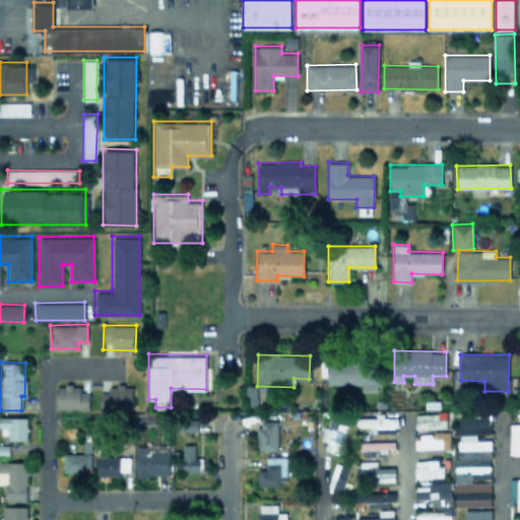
[(321,381),(328,381),(328,384),(361,384),(361,391),(378,391),(378,362),(321,362),(321,381)]
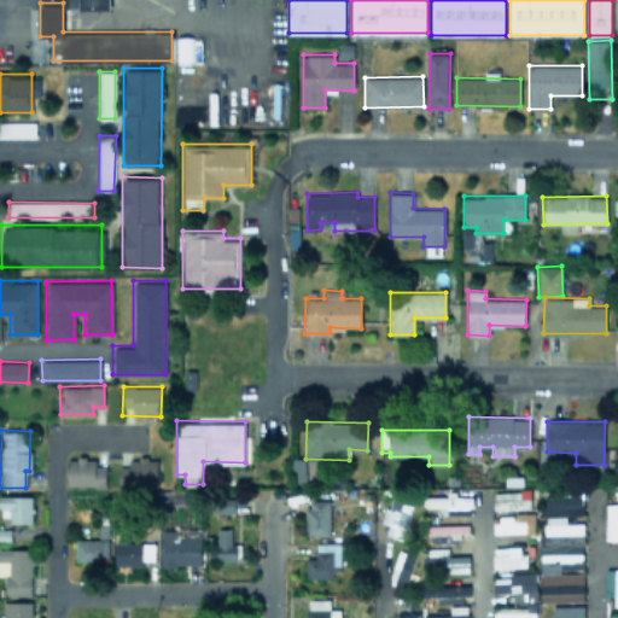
[(66,484),(105,484),(105,465),(94,465),(95,458),(68,458),(66,484)]
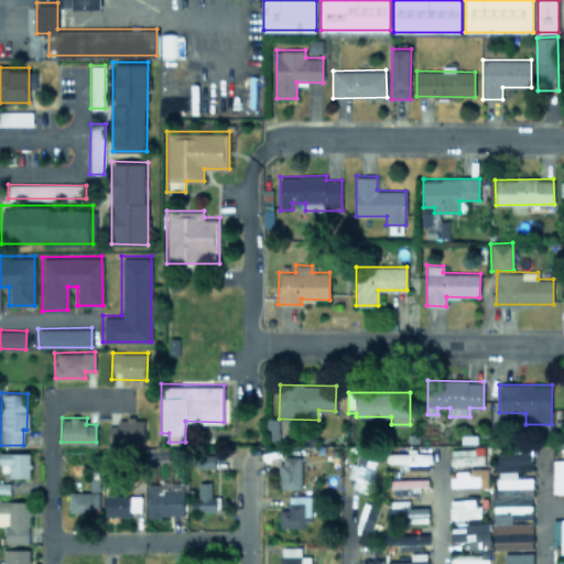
[(108,425),(108,443),(143,443),(143,418),(117,418),(118,425),(108,425)]
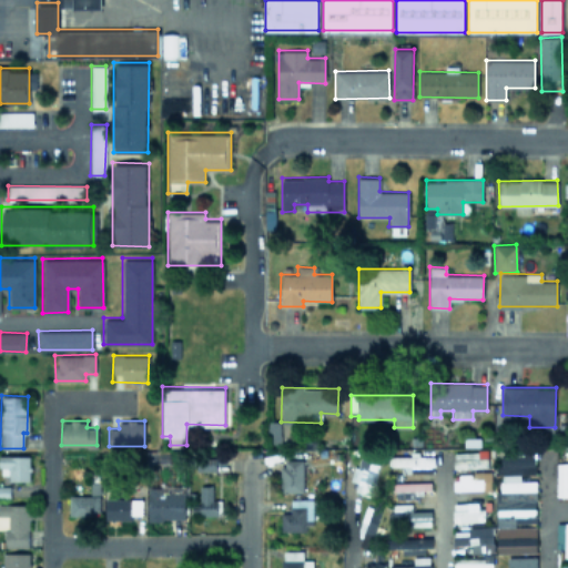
[(485,450),(453,453),(454,467),(486,466),(485,450)]
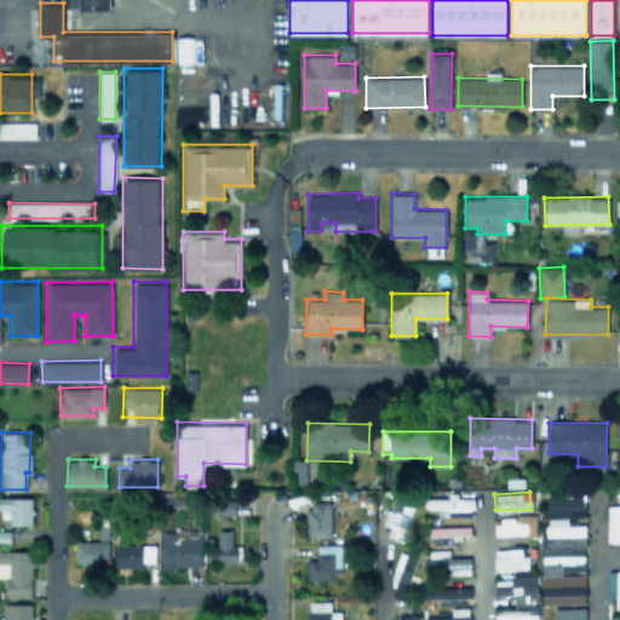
[(474,515),(472,493),(445,494),(445,497),(424,498),(425,509),(438,507),(438,516),(474,515)]
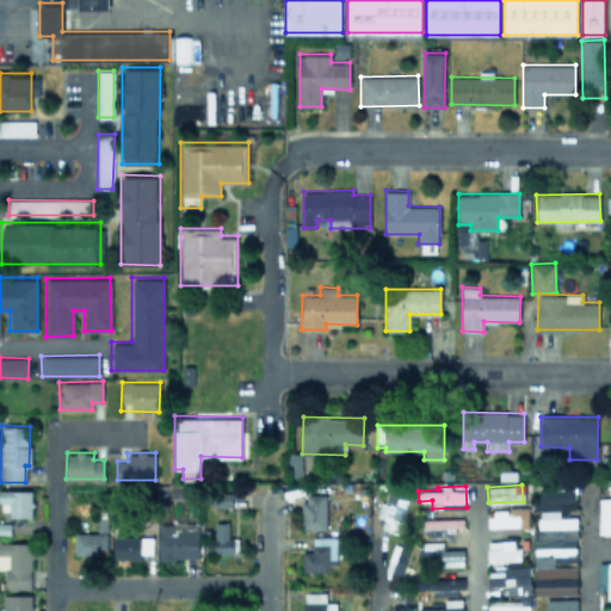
[(539,507),(575,506),(575,488),(539,491),(539,507)]
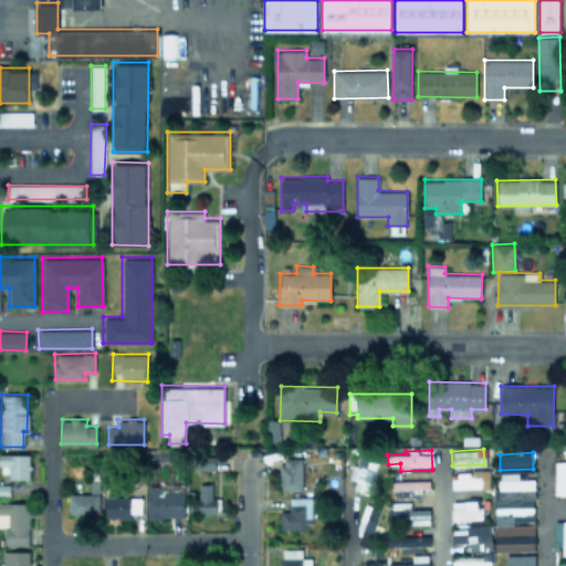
[(0,475),(29,477),(29,453),(0,453),(0,475)]
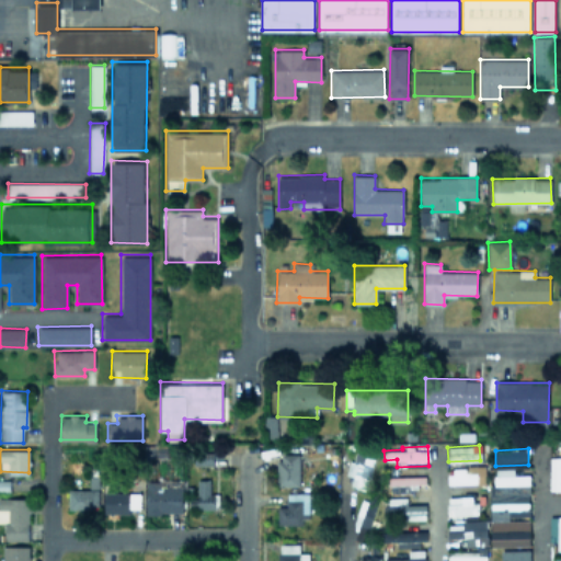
[(374,456),(353,451),(348,474),(352,476),(350,485),(367,489),(374,456)]
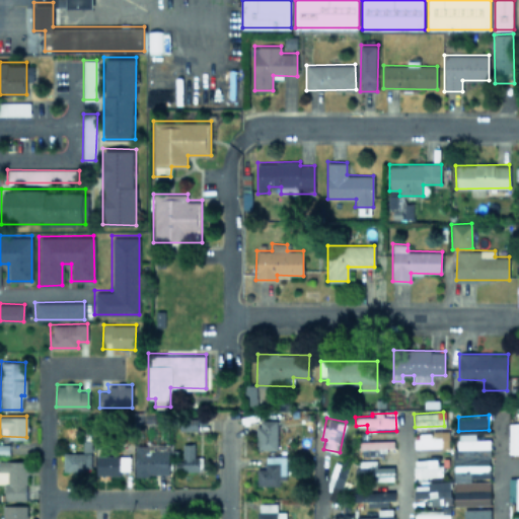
[(277,449),(277,420),(256,420),(256,449),(277,449)]
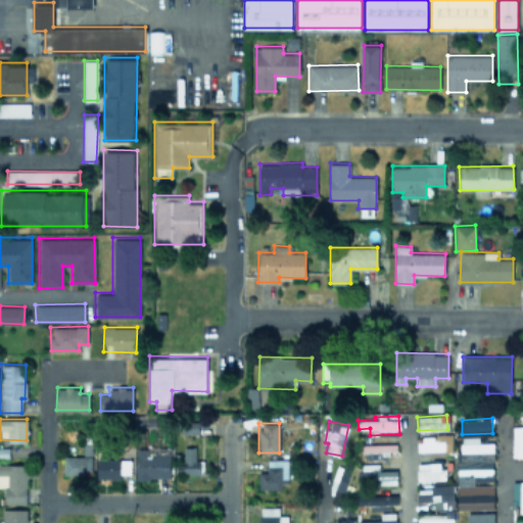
[(522,426),(513,426),(513,457),(522,456),(522,426)]
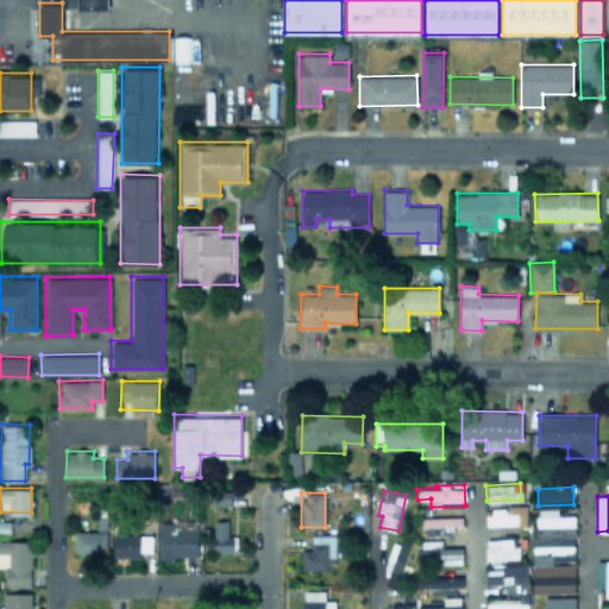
[(527,523),(527,506),(485,508),(487,526),(527,523)]
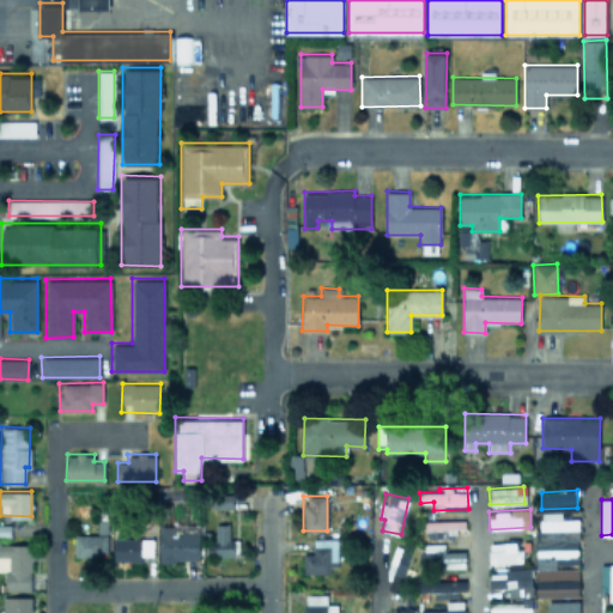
[(562,519),(562,511),(540,513),(541,529),(578,528),(578,519),(562,519)]
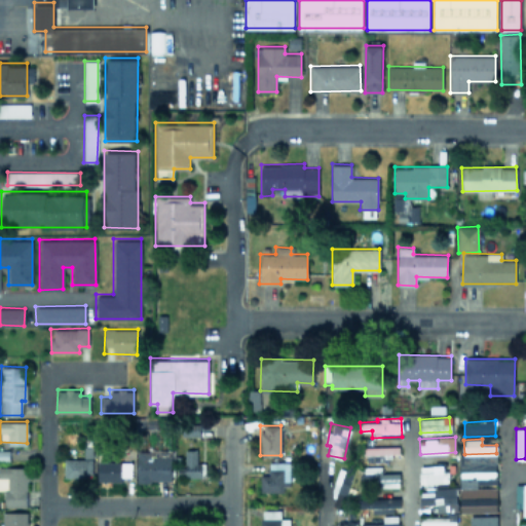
[(391,460),(391,453),(399,453),(399,446),(364,446),(364,461),(391,460)]
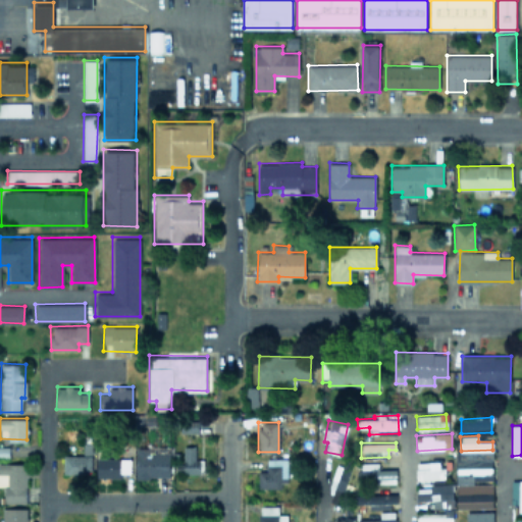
[(91,473),(91,446),(83,446),(83,455),(63,455),(63,473),(91,473)]
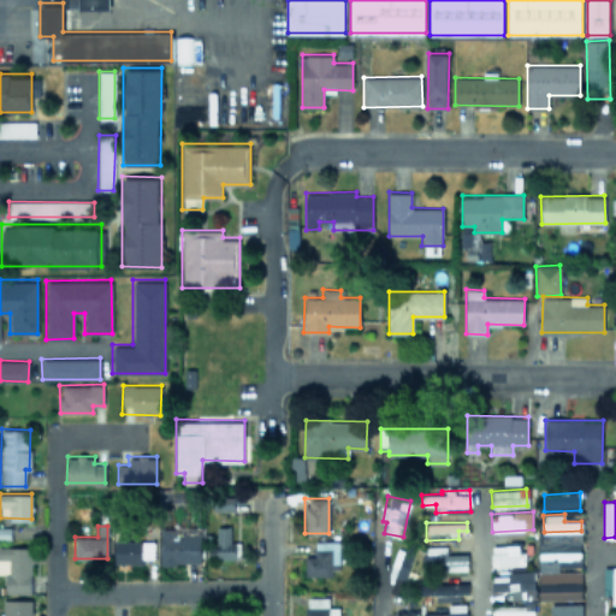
[(217,546),(208,548),(208,560),(241,558),(240,542),(230,542),(230,526),(217,526),(217,546)]
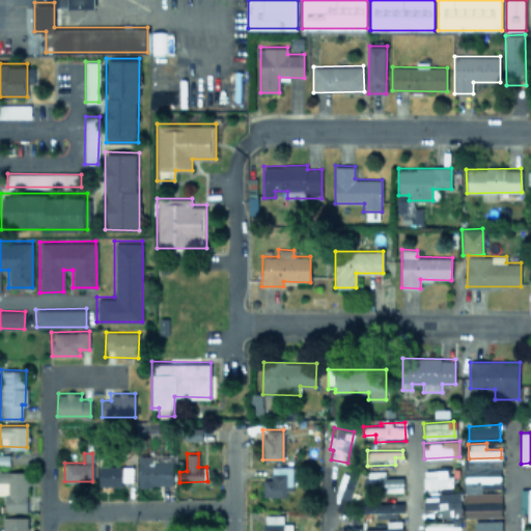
[(138,486),(173,485),(173,459),(151,460),(151,455),(138,455),(138,486)]
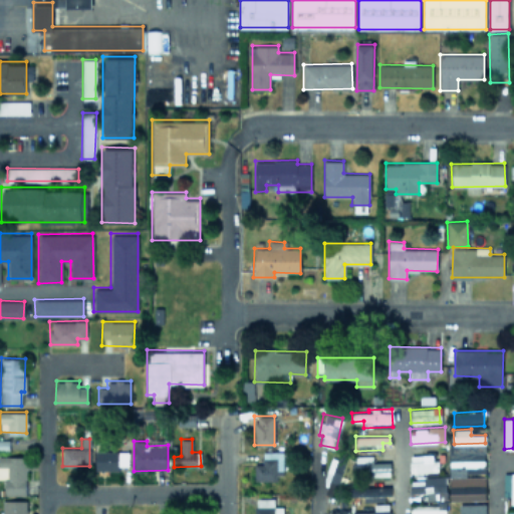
[(118,470),(118,465),(127,465),(127,451),(95,451),(95,470),(118,470)]
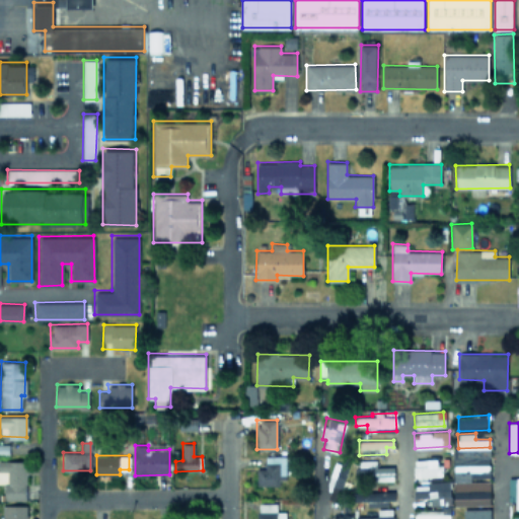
[(286,484),(286,455),(266,455),(266,468),(256,468),(256,484),(286,484)]
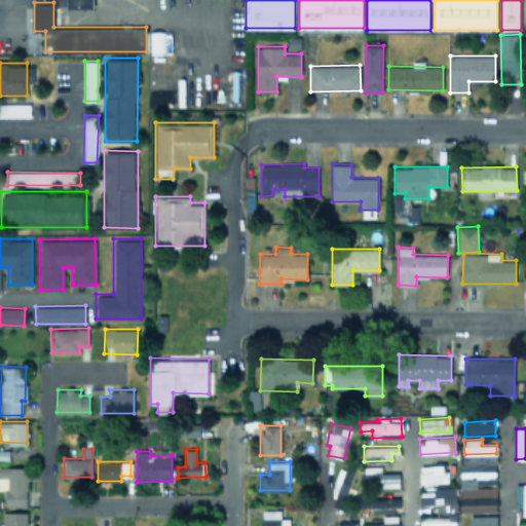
[(27,506),(27,466),(0,465),(0,488),(5,489),(5,505),(27,506)]
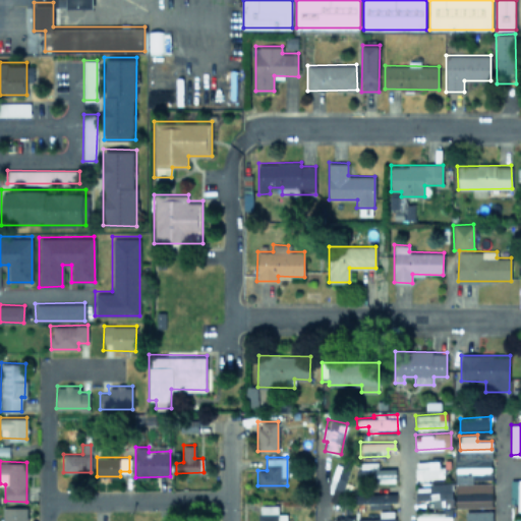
[(442,461),(415,461),(416,479),(442,478),(442,461)]
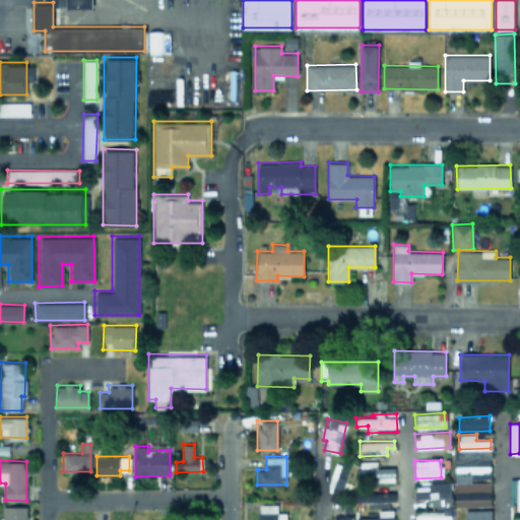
[(377,467),(377,461),(370,461),(370,466),(355,466),(356,481),(395,479),(394,466),(377,467)]
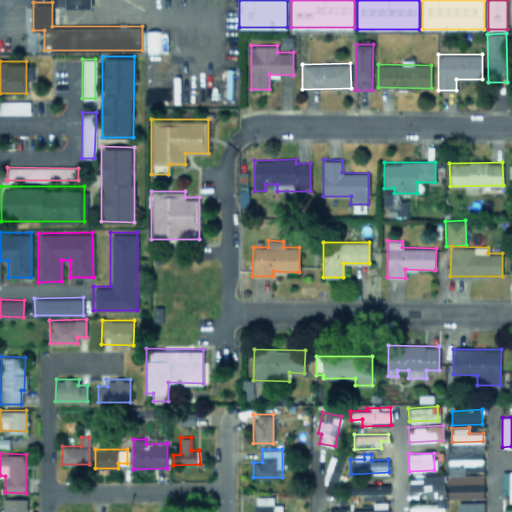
[(334,494),(343,458),(331,455),(322,491),(334,494)]
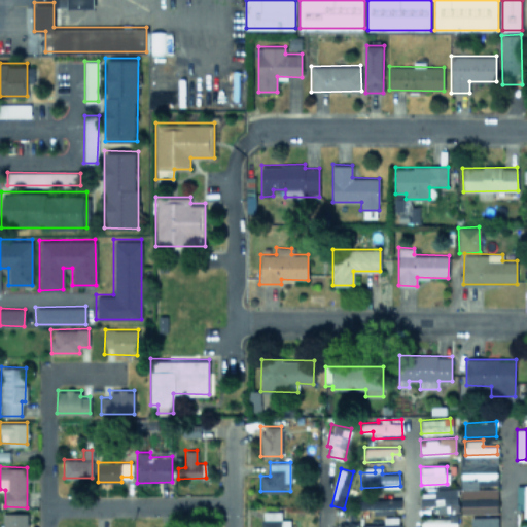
[(460,471),(461,487),(497,486),(496,470),(460,471)]
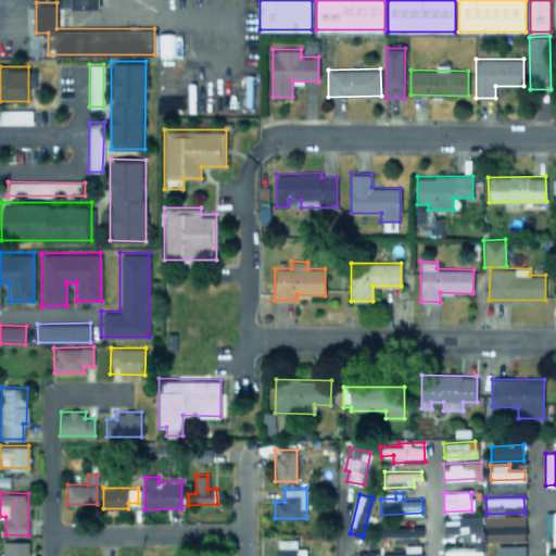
[(555,510),(544,512),(544,536),(553,536),(552,545),(555,544),(555,510)]
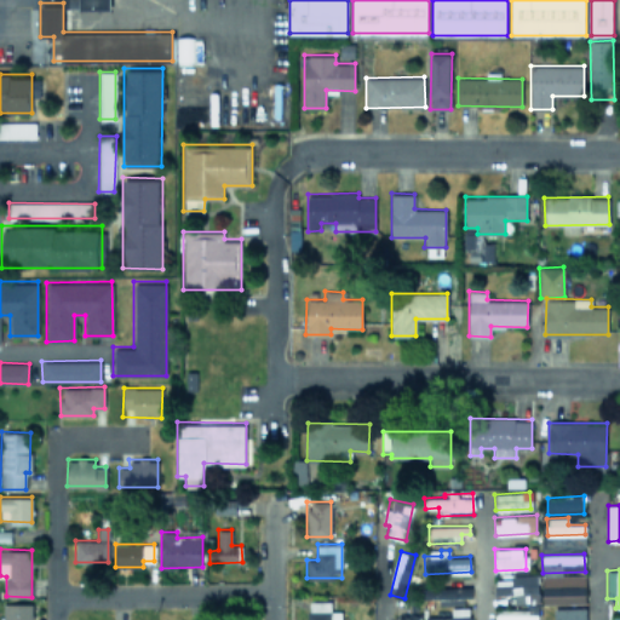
[(495,595),(537,592),(537,574),(511,574),(511,579),(494,579),(495,595)]
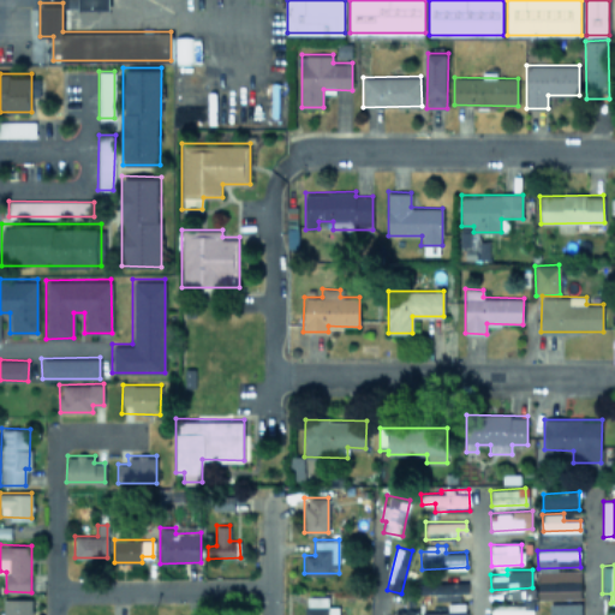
[(580,569),(537,571),(538,598),(580,598),(580,569)]
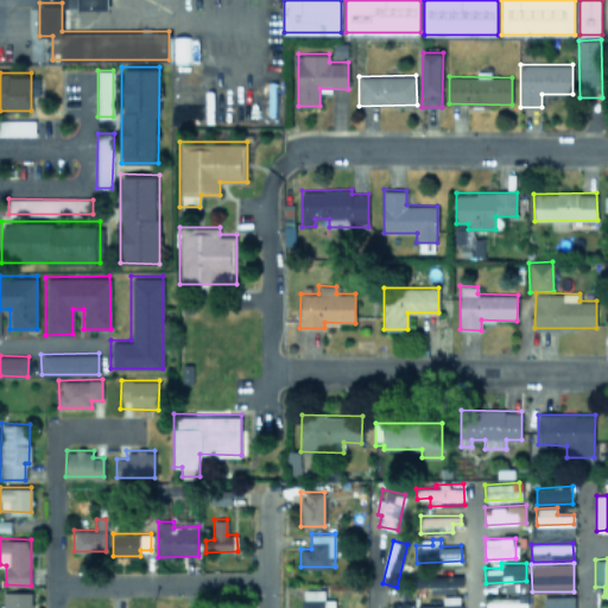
[(462,576),(418,575),(418,587),(430,587),(430,593),(455,593),(455,586),(462,586),(462,576)]
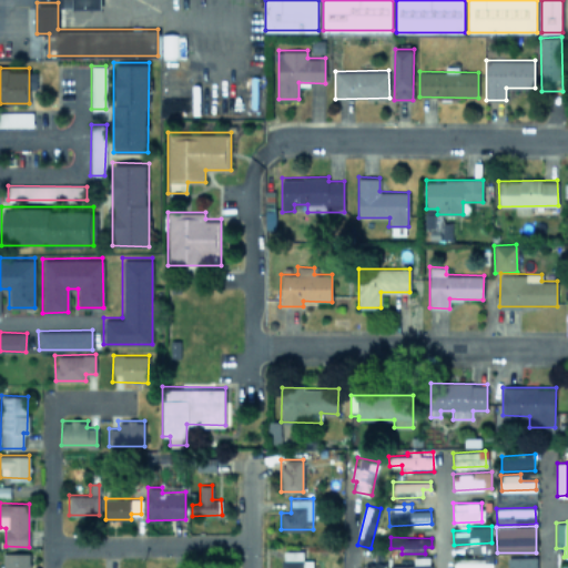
[(312,567),(313,559),(303,559),(303,550),(282,550),(282,567),(312,567)]
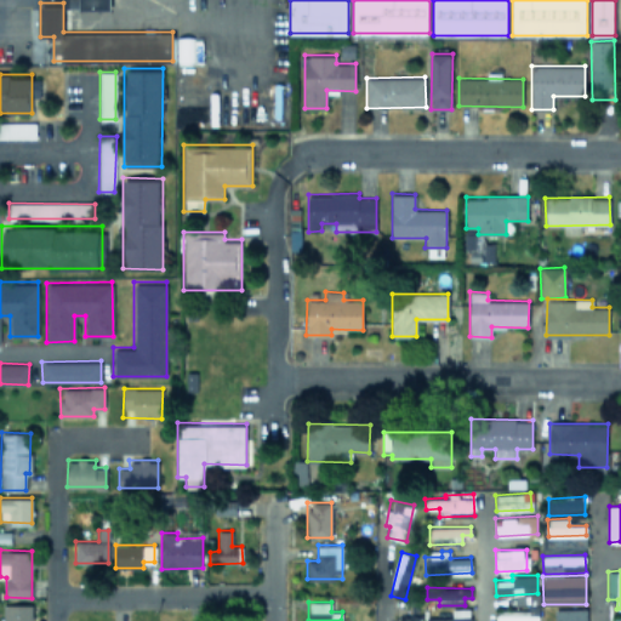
[(30,620),(32,604),(3,604),(1,620),(30,620)]
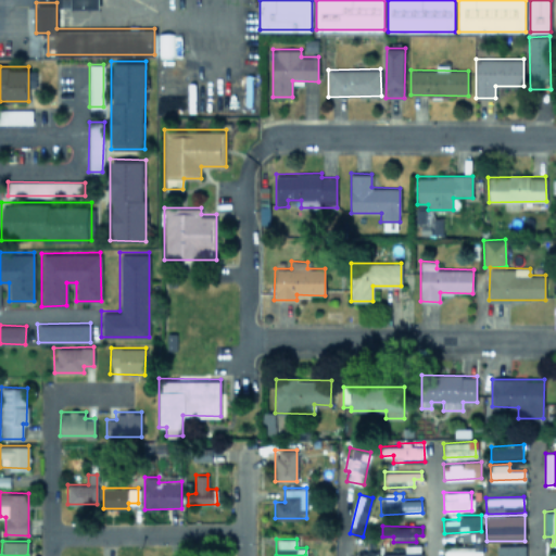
[(420,555),(421,544),(404,545),(404,553),(381,553),(381,555),(420,555)]
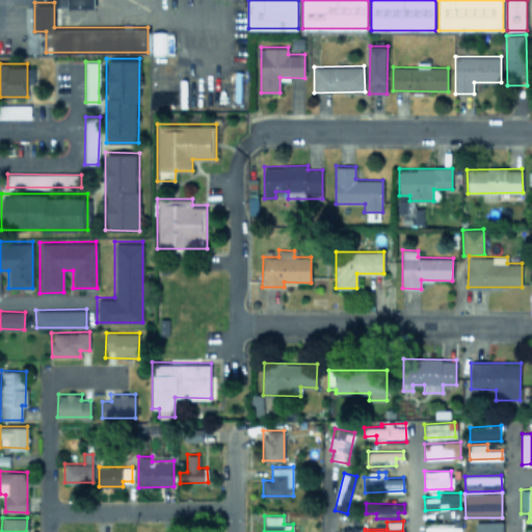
[(503,531),(503,521),(476,522),(476,531),(503,531)]
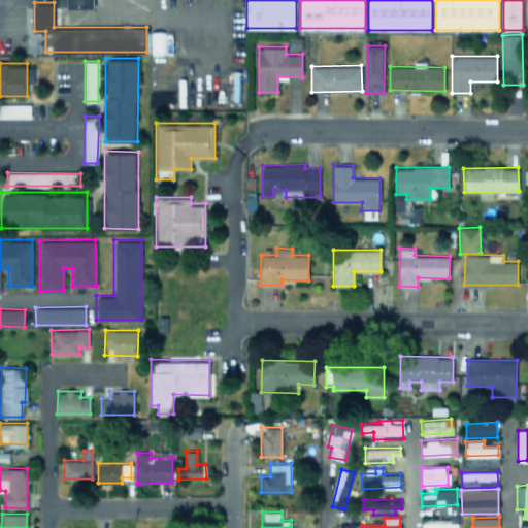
[(458,527),(458,519),(422,520),(422,527),(458,527)]
